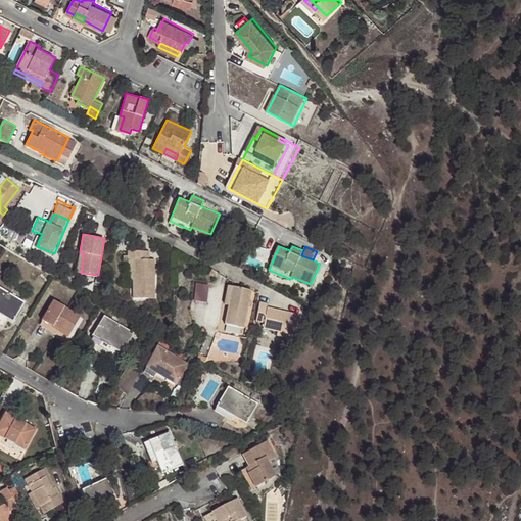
[(133,279),(155,290),(155,258),(150,258),(150,250),(129,250),(129,259),(133,259),(133,279)]
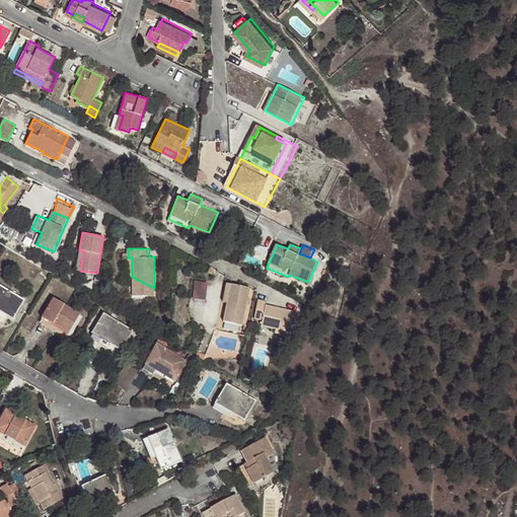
[(154,295),(154,288),(132,277),(132,295),(154,295)]
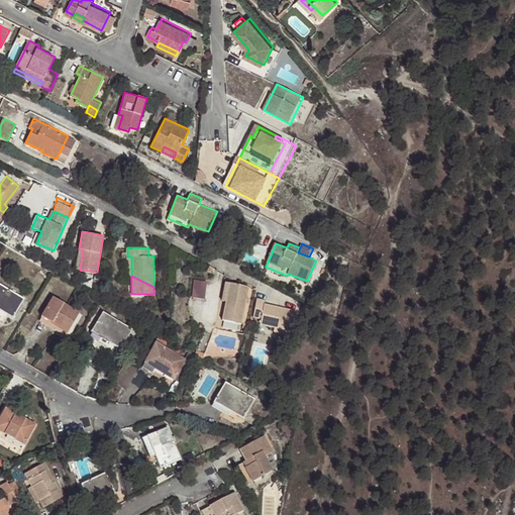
[(195,296),(208,298),(210,279),(197,278),(195,296)]
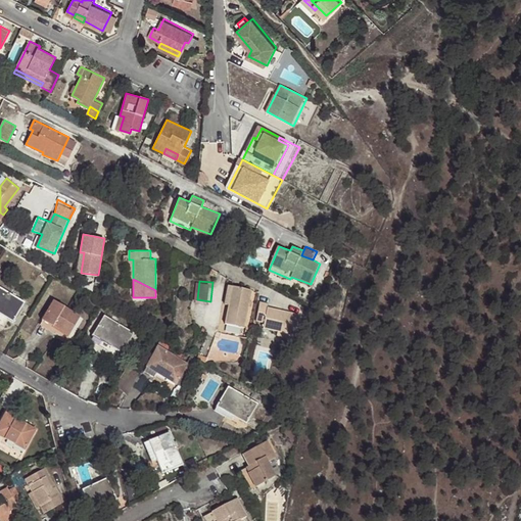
[(251,288),(233,284),(229,302),(225,322),(244,326),(251,288)]
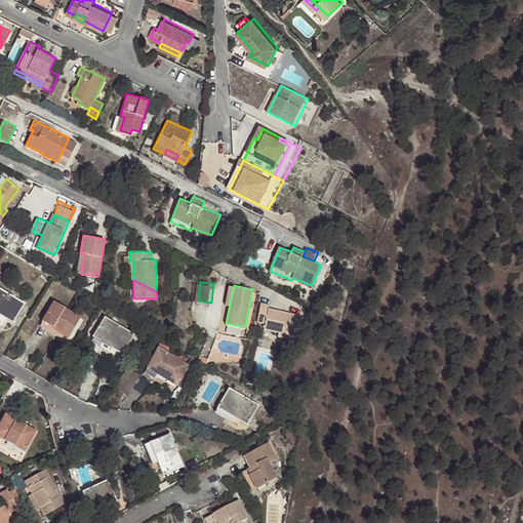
[(0,287),(0,315),(13,323),(26,302),(0,287)]
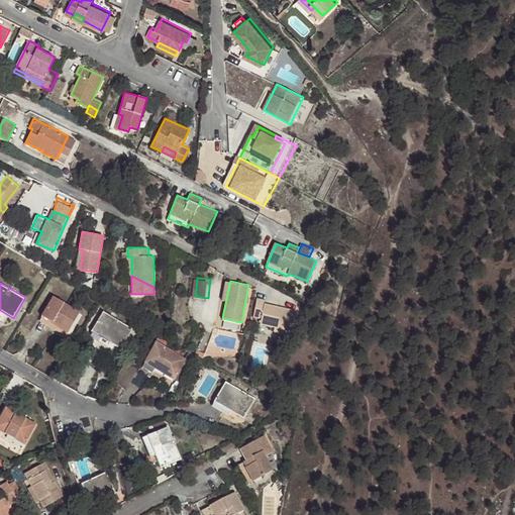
[(53,296),(43,312),(55,318),(53,322),(68,331),(79,311),(53,296)]
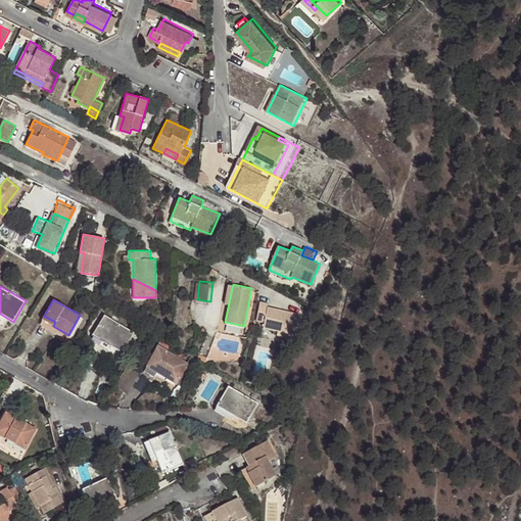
[(269,302),(259,300),(255,320),(264,322),(263,327),(278,330),(277,334),(294,337),(298,313),(268,306),(269,302)]
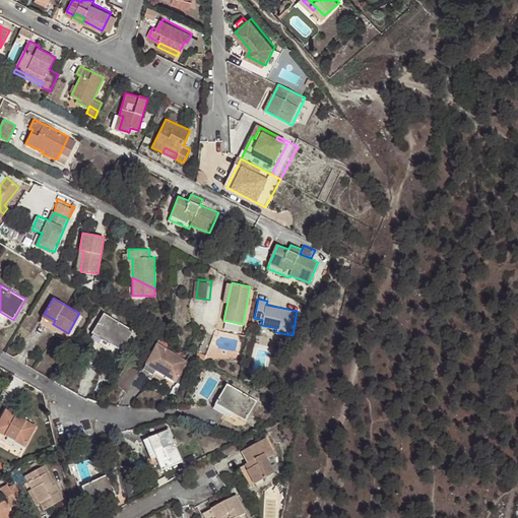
[(102,312),(93,328),(111,318),(102,312)]
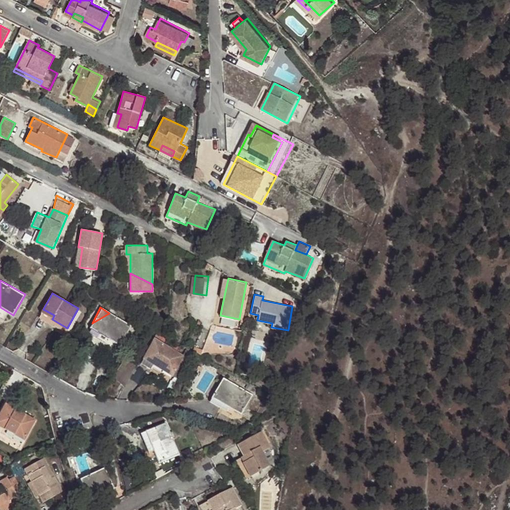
[(54,315),(43,309),(41,312),(52,319),(54,315)]
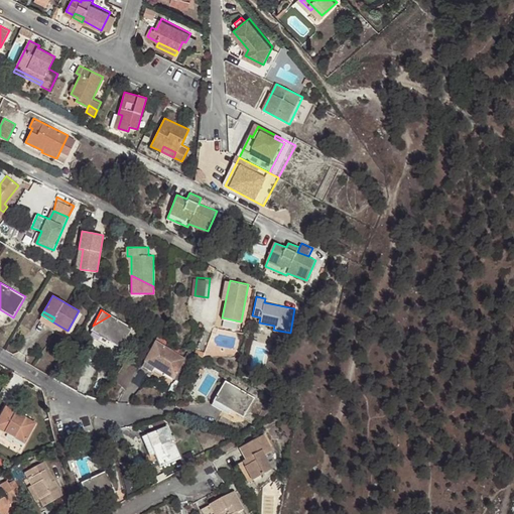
[(110,315),(93,326),(103,332),(101,337),(120,347),(131,328),(110,315)]
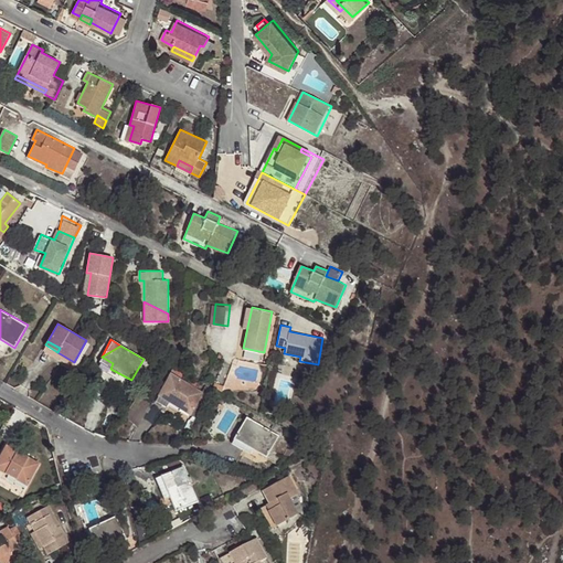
[(113,363),(102,357),(98,361),(110,369),(113,363)]
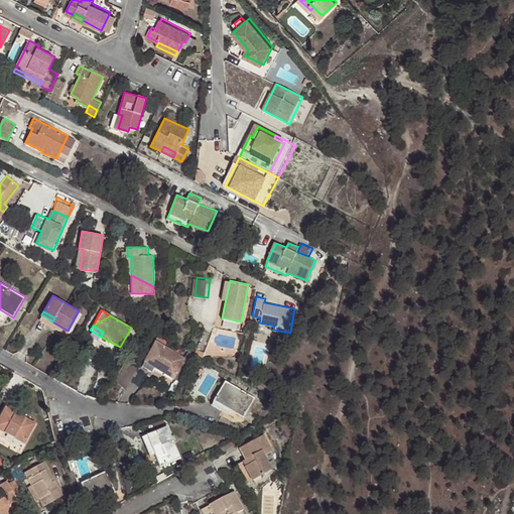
[(154,341),(145,357),(156,364),(154,366),(173,377),(184,358),(154,341)]
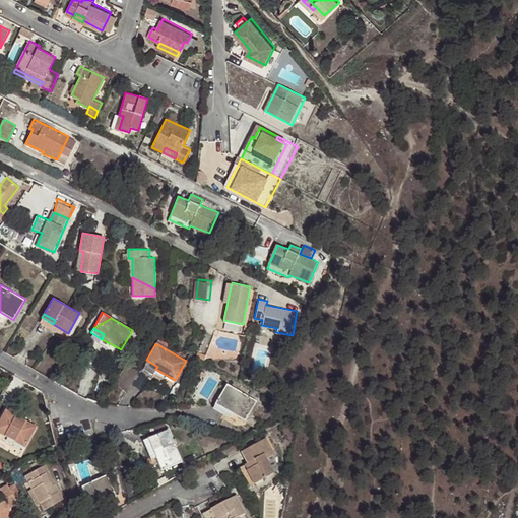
[(157,367),(146,360),(144,363),(155,369),(157,367)]
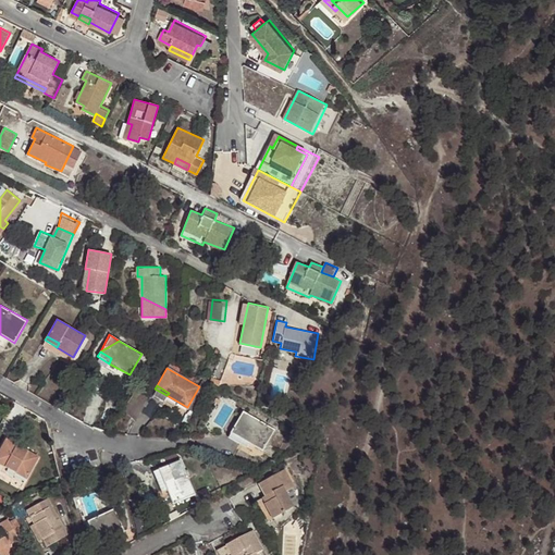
[(276,420),(276,418),(270,415),(264,422),(242,410),(232,427),(244,434),(242,439),(262,449),(274,428),(276,429),(280,422),(276,420)]
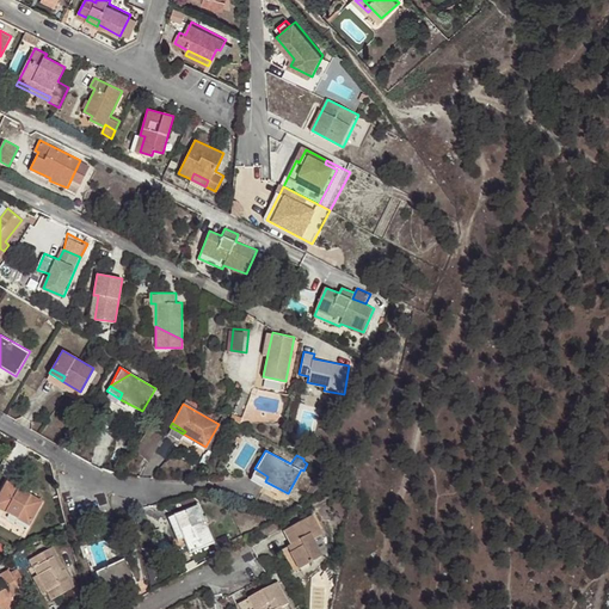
[(251,474),(265,481),(268,477),(254,468),(251,474)]
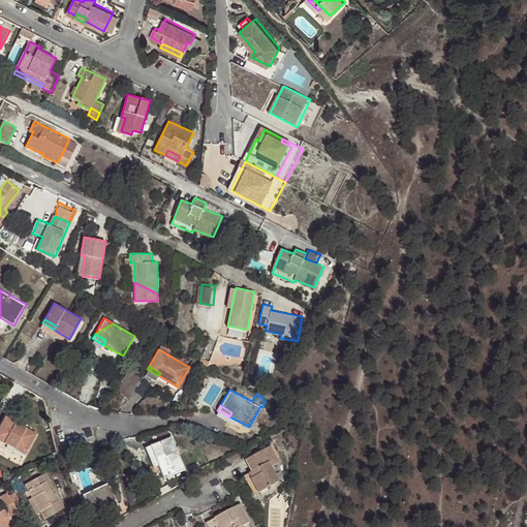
[(7,425),(13,421),(6,417),(0,428),(0,436),(9,441),(6,444),(16,450),(7,425)]
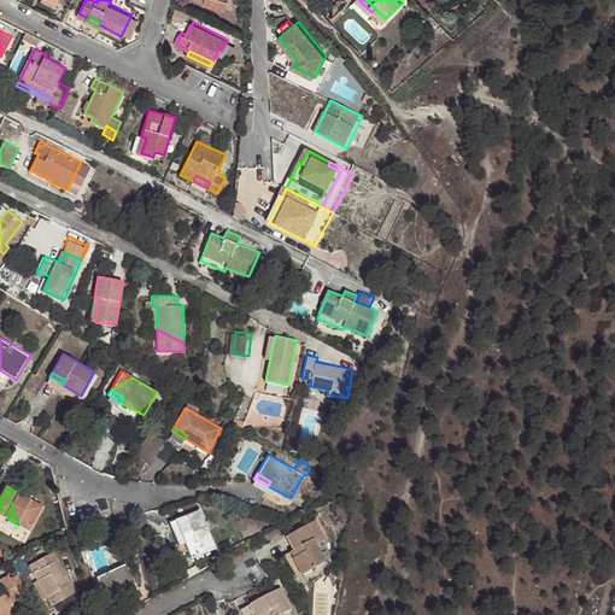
[(44,507),(16,491),(9,496),(18,525),(30,531),(44,507)]
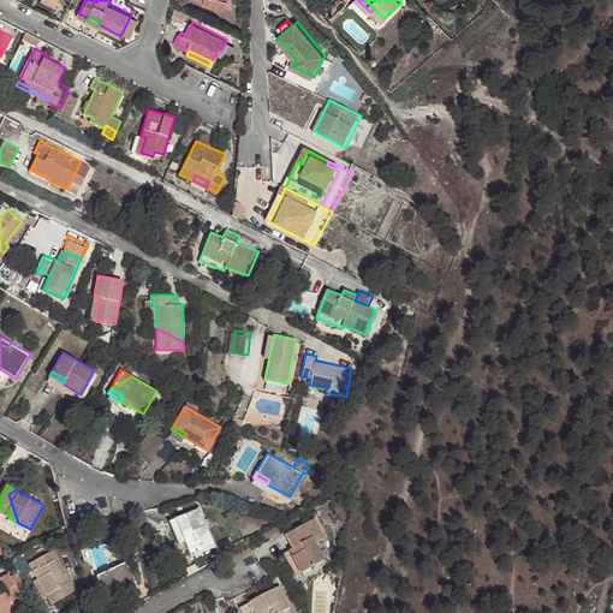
[(11,513),(0,507),(0,512),(7,517),(11,513)]
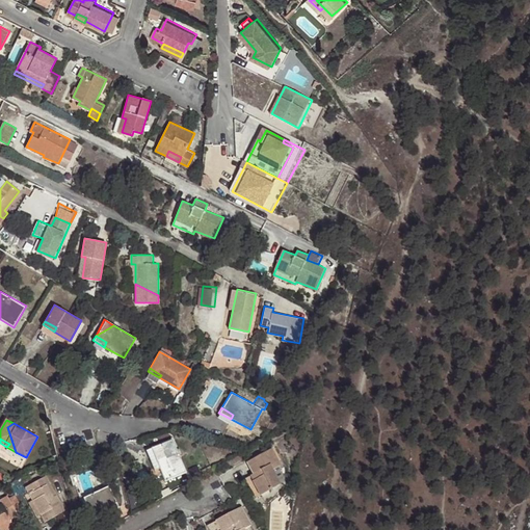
[(171,439),(154,446),(159,457),(155,458),(164,479),(185,470),(171,439)]
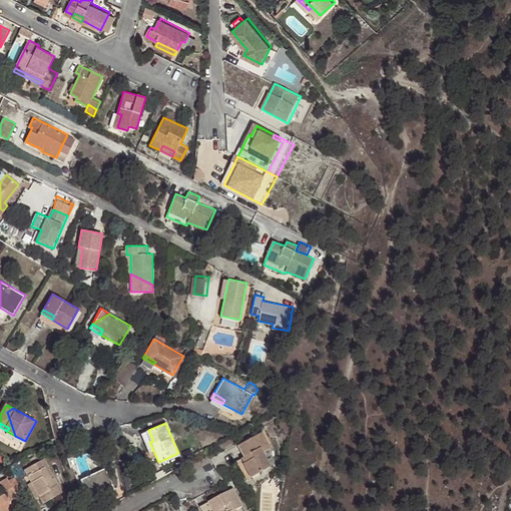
[(153,441),(148,430),(144,432),(149,442),(153,441)]
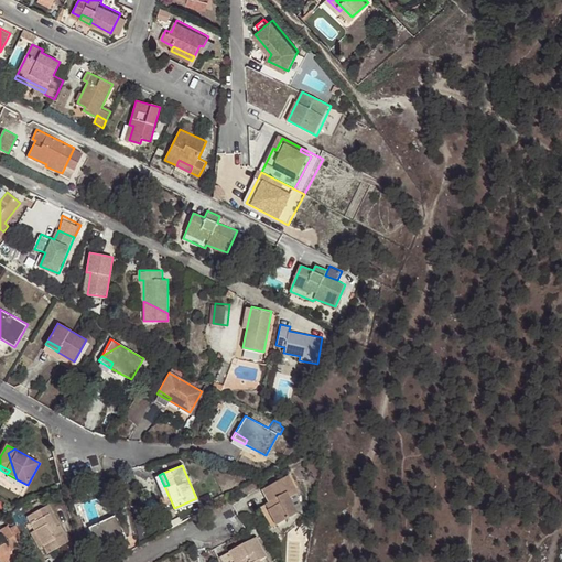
[(295,492),(287,474),(260,488),(267,500),(263,503),(274,522),(295,511),(288,496),(295,492)]
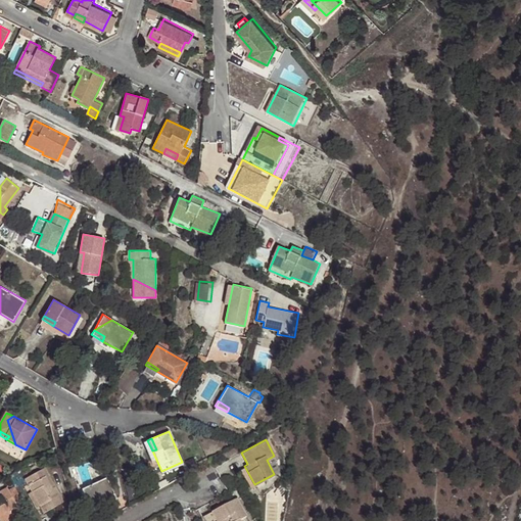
[(45,467),(42,469),(50,481),(53,480),(45,467)]
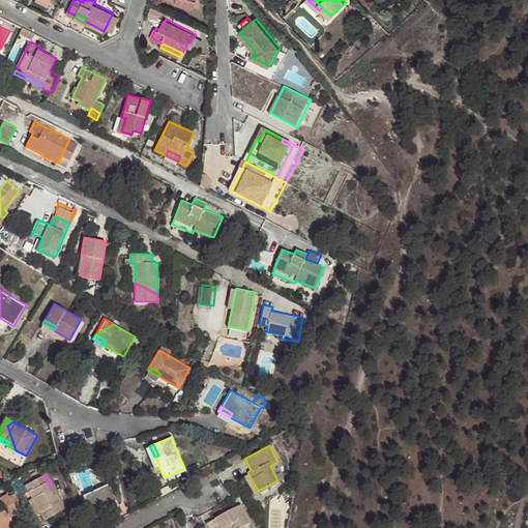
[(51,488),(42,475),(24,486),(28,492),(29,491),(33,498),(41,511),(46,519),(63,508),(60,503),(62,501),(54,487),(51,488)]
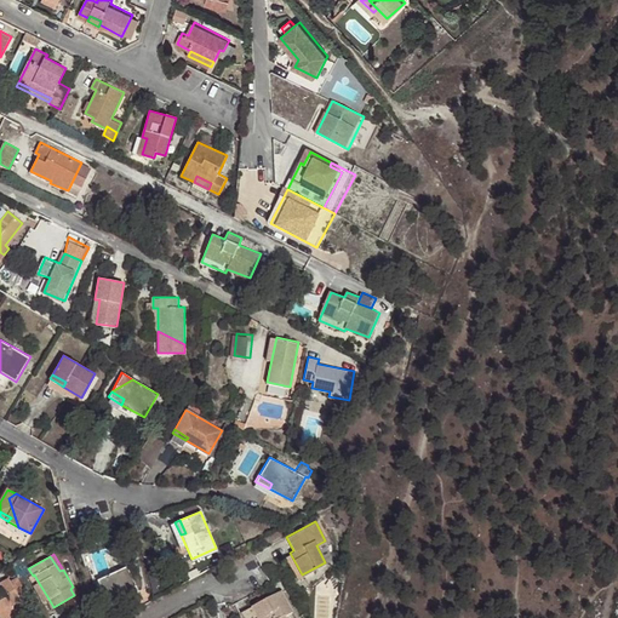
[(97,579),(106,600),(120,593),(121,598),(138,590),(126,565),(97,579)]
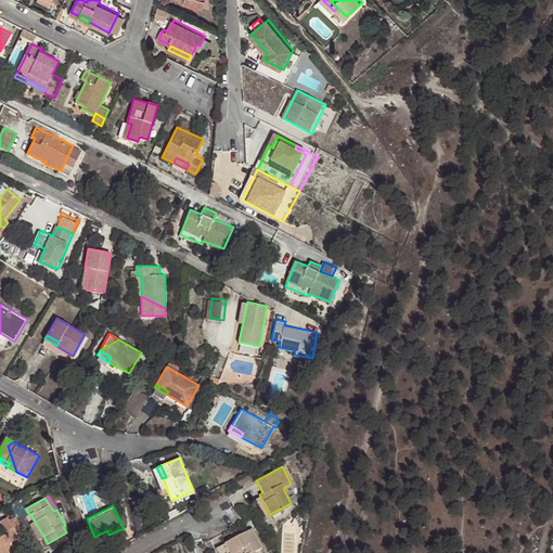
[(0,552),(3,552),(14,548),(11,542),(20,538),(8,516),(0,521),(0,524),(1,526),(0,526),(0,552)]
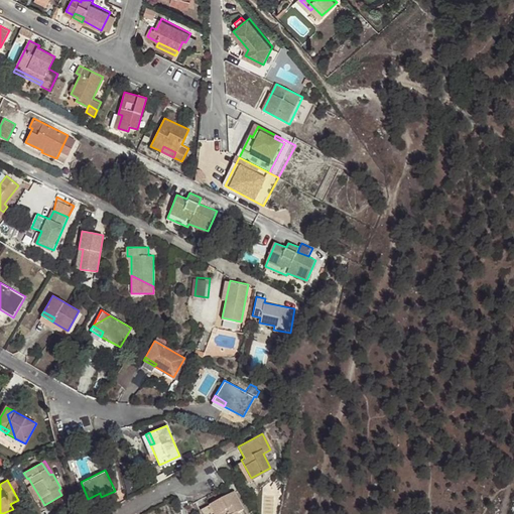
[(40,498),(32,485),(27,487),(35,501),(40,498)]
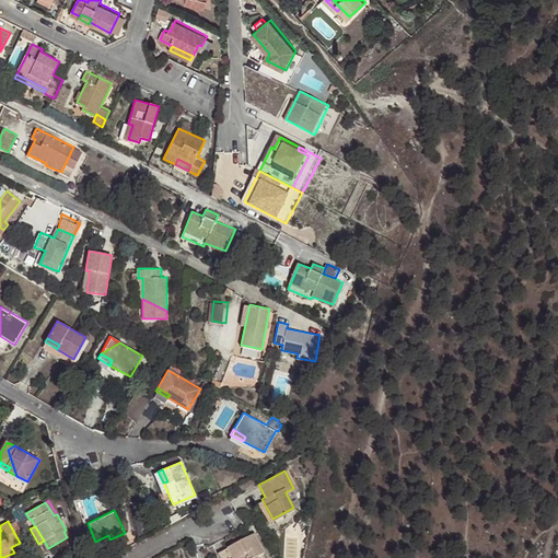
[(219,557),(259,557),(257,555),(264,550),(254,532),(217,553),(219,557)]
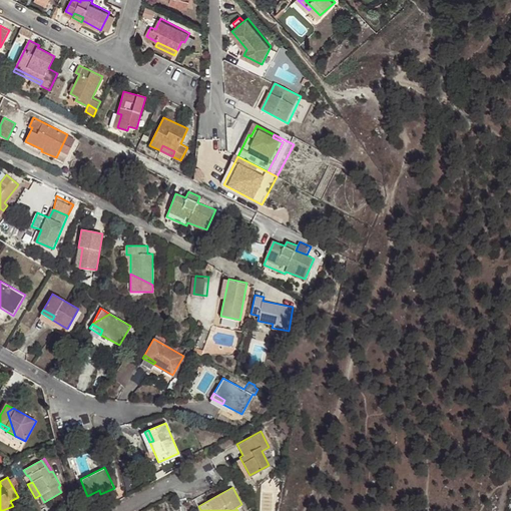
[(99,490),(87,496),(89,499),(100,494),(99,490)]
